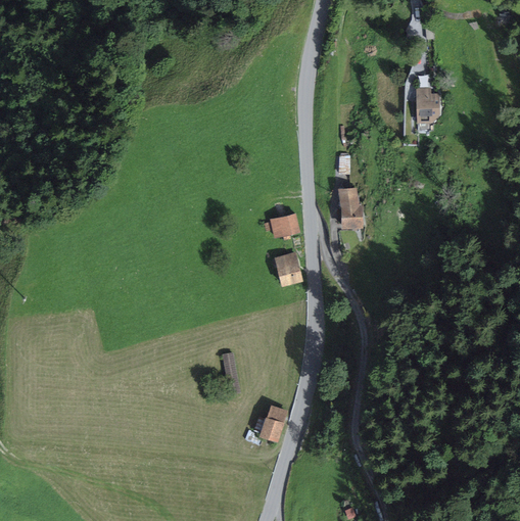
[(431,88),(418,88),(418,122),(431,122),(438,115),(439,94),(431,94),(431,88)]
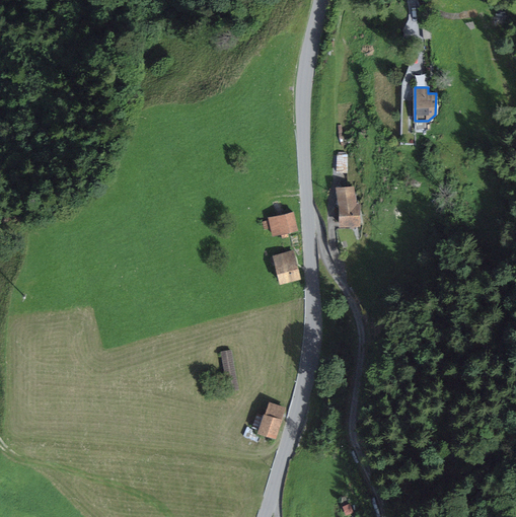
[(336,150),(336,168),(347,168),(347,150),(336,150)]
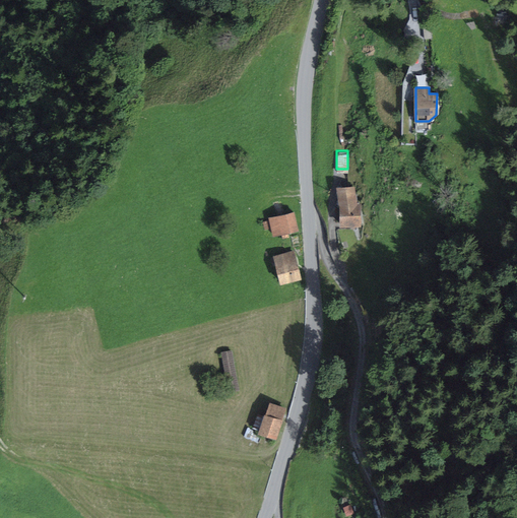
[(351,186),(336,188),(340,225),(361,223),(359,205),(353,205),(351,186)]
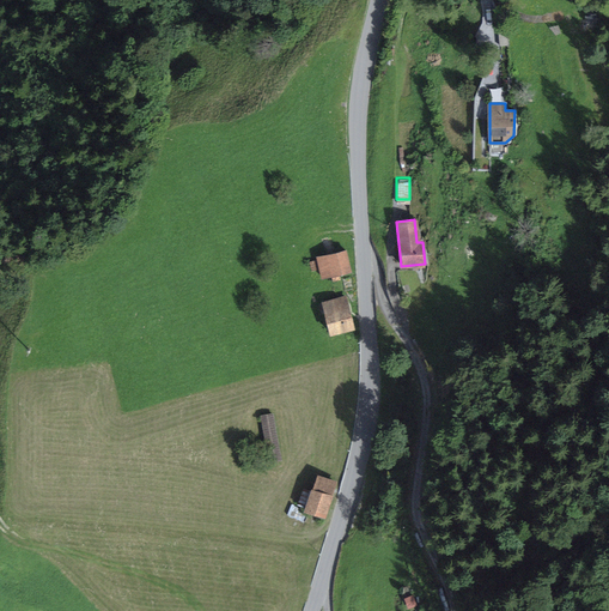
[(349,252),(320,256),(324,279),(353,273),(349,252)]
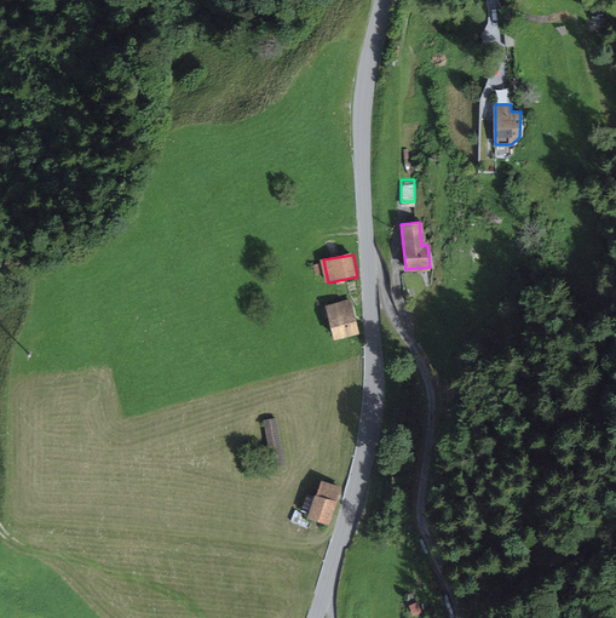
[(345,298),(323,304),(332,337),(353,331),(345,298)]
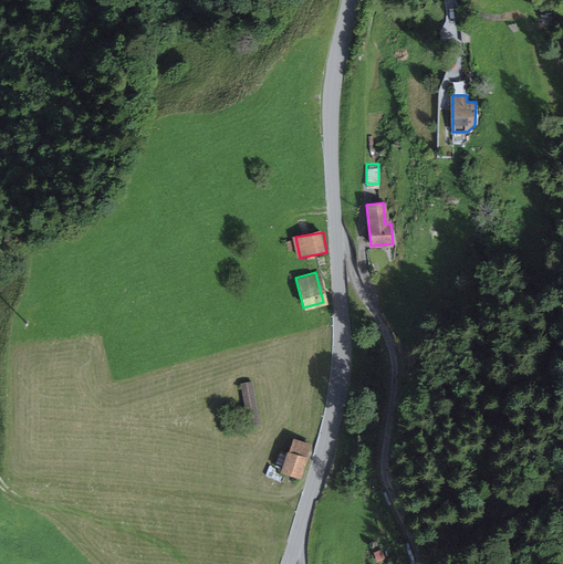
[(256,380),(240,383),(247,427),(262,425),(256,380)]
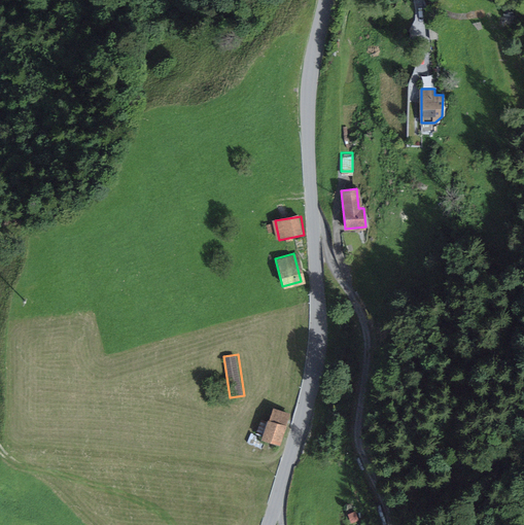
[(286,414),(270,409),(262,439),(278,444),(286,414)]
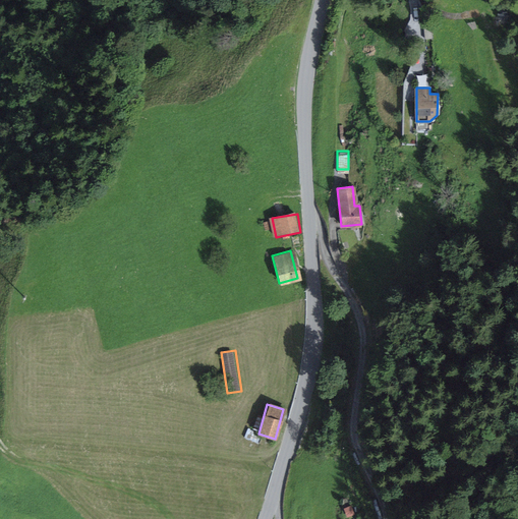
All buildings are outlined.
